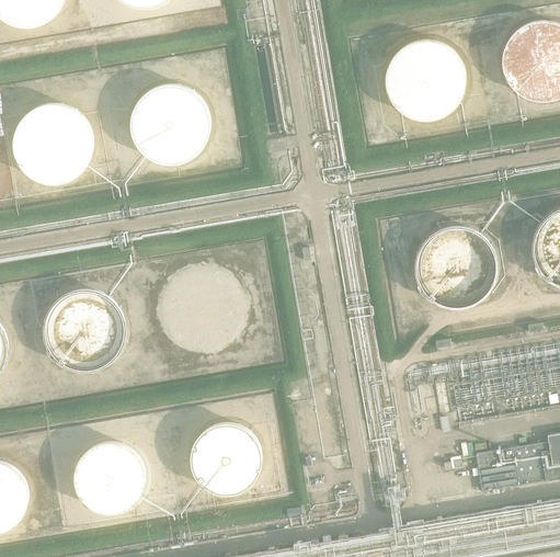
[(0,16),(10,25),(34,29),(53,21),(65,8),(66,0),(0,0),(0,16)]
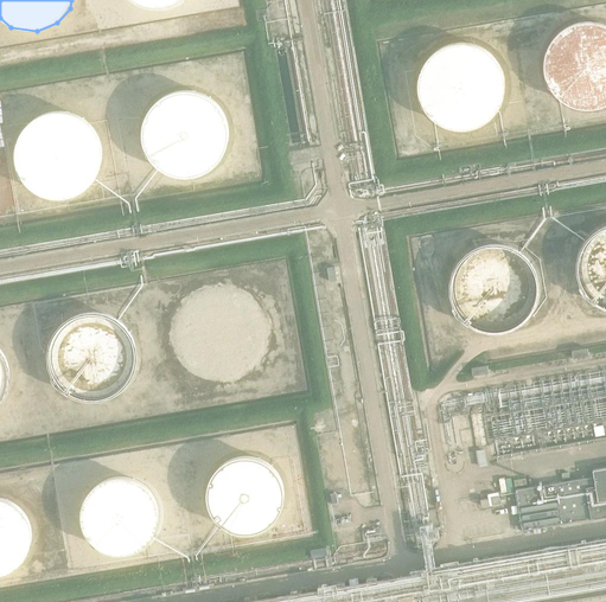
[(126,0),(135,7),(163,12),(182,4),(185,0),(126,0)]
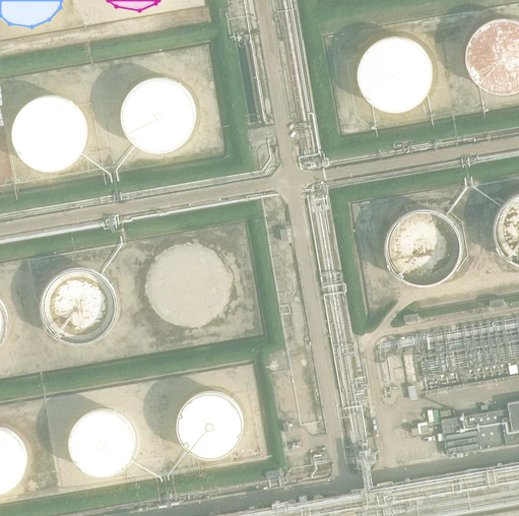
[(471,81),(485,92),(509,97),(518,91),(518,22),(507,18),(489,20),(474,29),(465,45),(464,63),(471,81)]
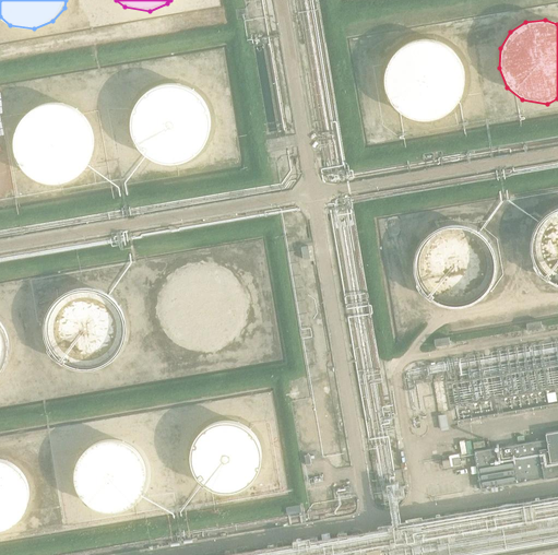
[(391,107),(406,119),(431,122),(449,116),(462,102),(466,79),(460,58),(447,45),(429,39),(410,42),(394,51),(384,68),(382,87),(391,107)]
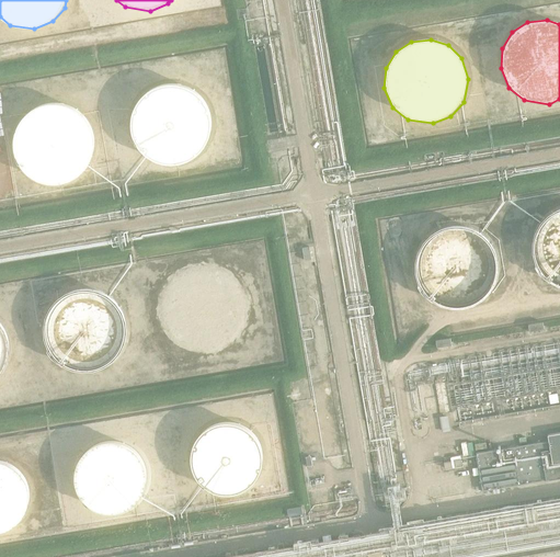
[(137,150),(152,162),(178,167),(195,159),(208,145),(214,123),(207,101),(194,88),(175,82),(156,84),(140,94),(130,111),(129,131),(137,150)]
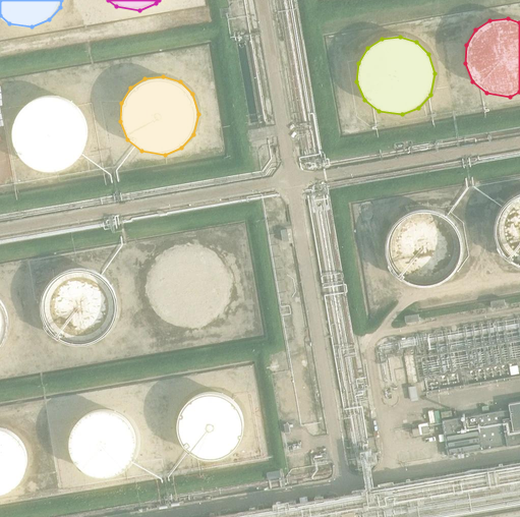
[(19,156),(34,168),(56,171),(73,164),(84,152),(90,130),(83,111),(71,99),(54,93),(36,96),(21,105),(12,120),(11,138),(19,156)]
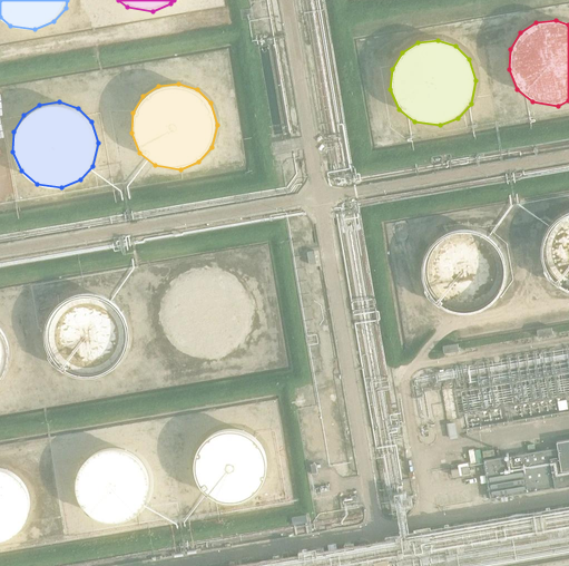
[(548,282),(563,294),(568,294),(568,214),(567,215),(551,225),(541,242),(539,262),(548,282)]
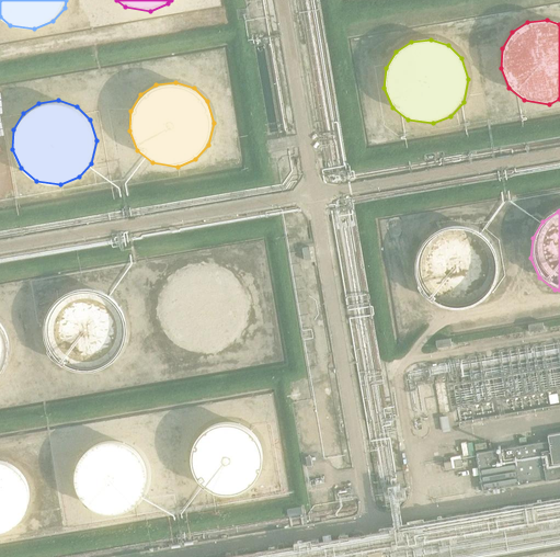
[(423,295),(438,307),(464,310),(481,304),(494,290),(500,268),(492,246),(479,232),(461,227),(442,229),(426,239),(416,256),(414,275),(423,295)]
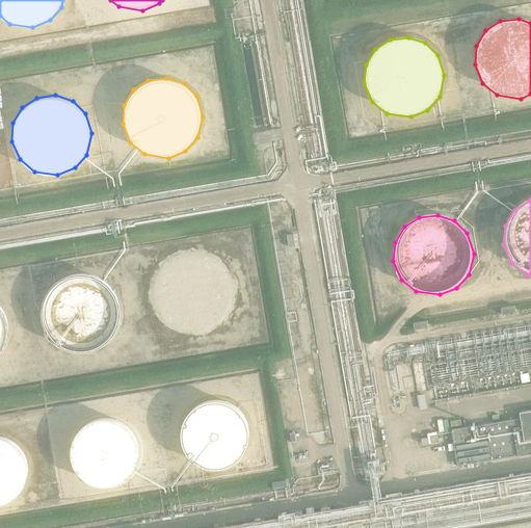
[(48,338),(62,350),(81,354),(100,349),(113,336),(120,317),(117,298),(105,283),(88,274),(69,275),(52,285),(42,300),(40,320),(48,338)]
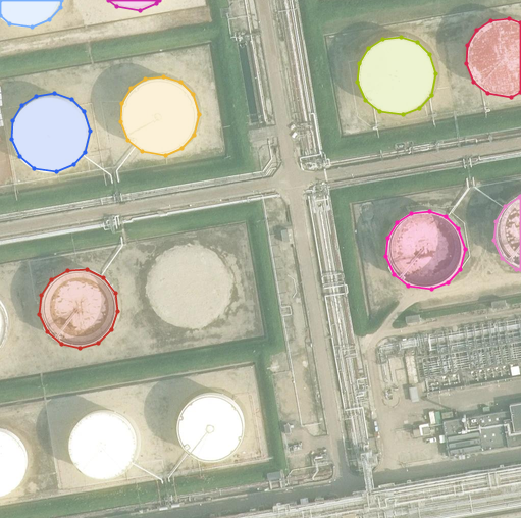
[(0,351),(5,347),(11,329),(8,310),(0,298),(0,351)]
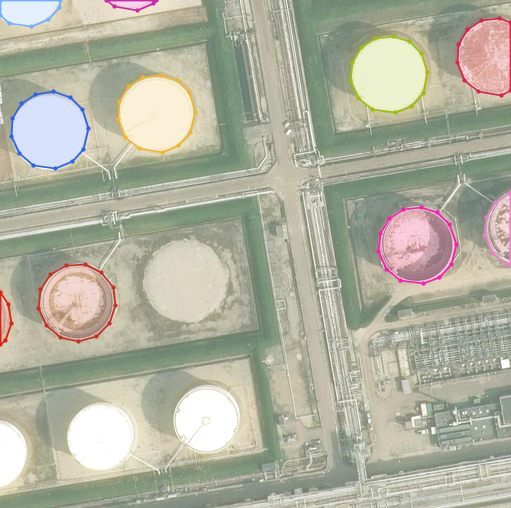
[(494,298),(481,300),(482,307),(495,305),(494,298)]
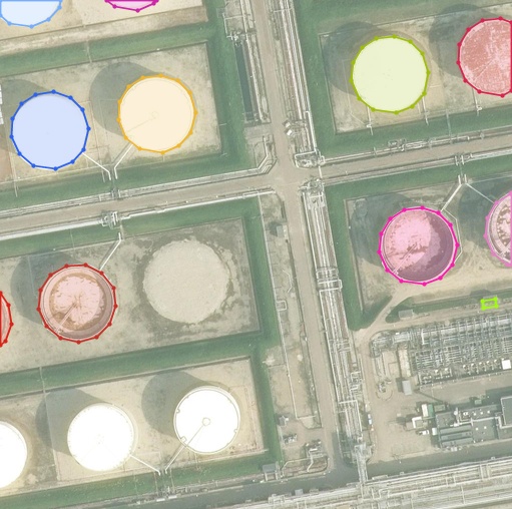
[(411,314),(397,316),(398,322),(412,320),(411,314)]
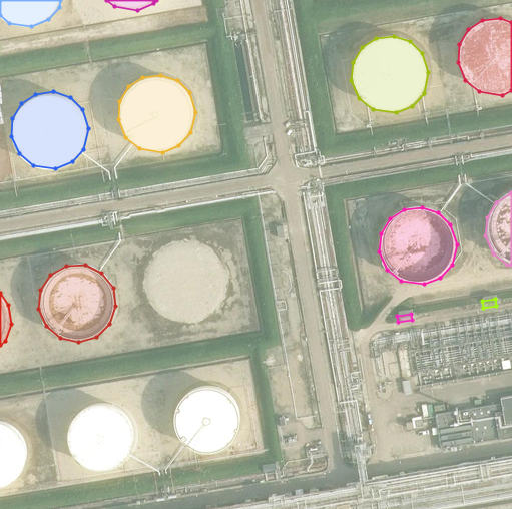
[(410,382),(406,353),(397,355),(404,399),(410,398),(408,382),(410,382)]
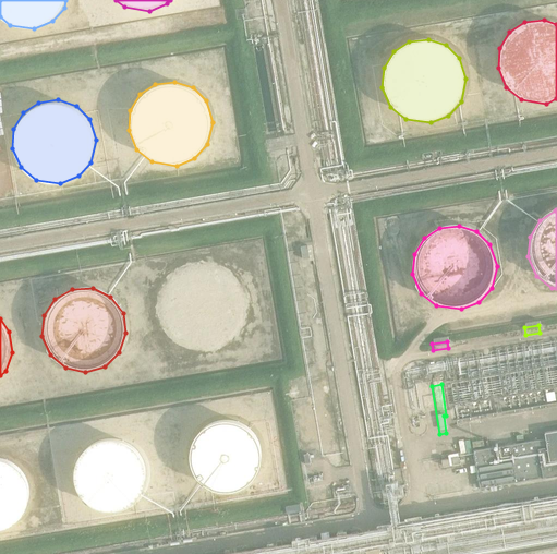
[(261,462),(261,457),(261,452),(259,445),(257,441),(254,435),(250,431),(245,428),(240,424),(234,422),(229,421),(223,421),(218,422),(213,423),(207,425),(202,429),(198,433),(194,437),(192,443),(190,448),(189,454),(189,460),(190,466),(192,471),(194,477),(198,481),(202,485),(207,489),(213,491),(218,492),(223,493),(229,493),(235,492),(241,490),(245,486),(250,483),(254,479),(257,473),(259,468),(261,462)]
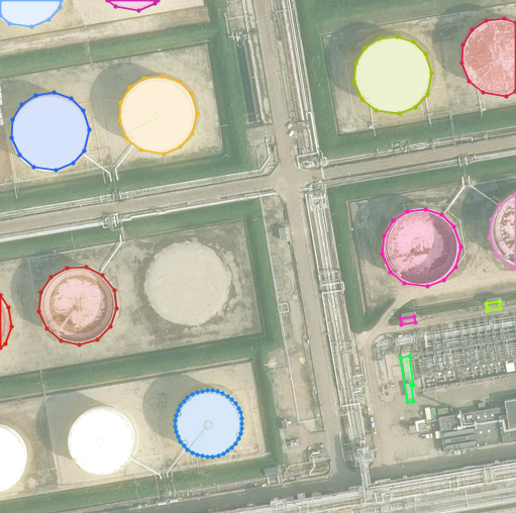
[(504,410),(437,421),(443,456),(515,443),(515,403),(504,405),(504,410)]
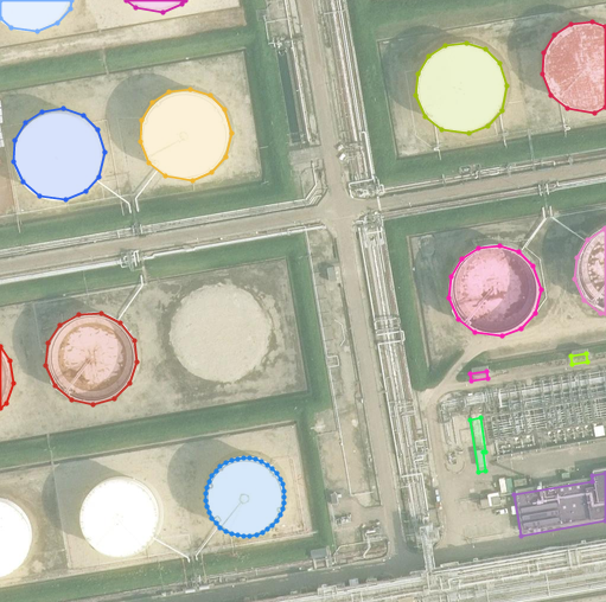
[(158,525),(158,518),(158,511),(155,505),(153,498),(150,493),(144,488),(139,484),(133,481),(126,479),(119,479),(112,479),(106,481),(100,484),(94,488),(89,493),(85,498),(82,505),(81,511),(80,518),(81,525),(82,531),(85,537),(89,543),(94,548),(100,551),(106,555),(113,556),(119,557),(126,556),(133,555),(139,551),(145,548),(150,543),(153,537),(155,531),(158,525)]
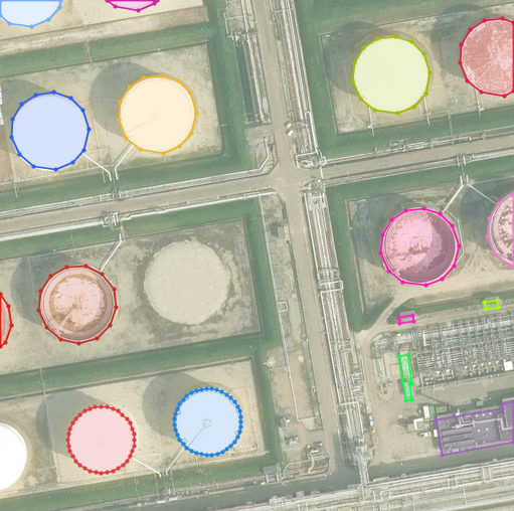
[(26,461),(27,455),(26,450),(25,444),(22,439),(19,434),(15,430),(10,427),(4,423),(0,422),(0,487),(4,486),(10,484),(14,481),(19,477),(22,472),(25,467),(26,461)]
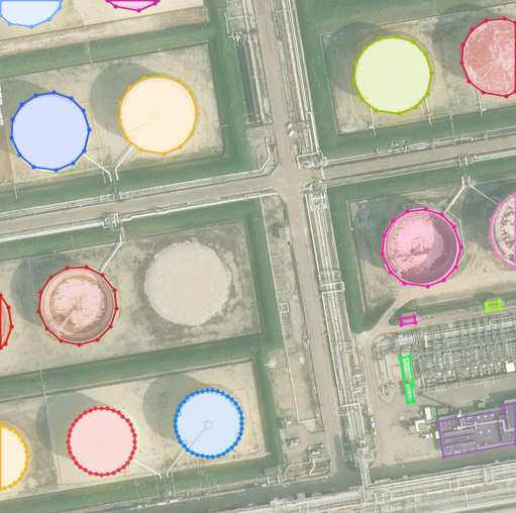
[(287,450),(299,447),(298,440),(286,442),(287,450)]
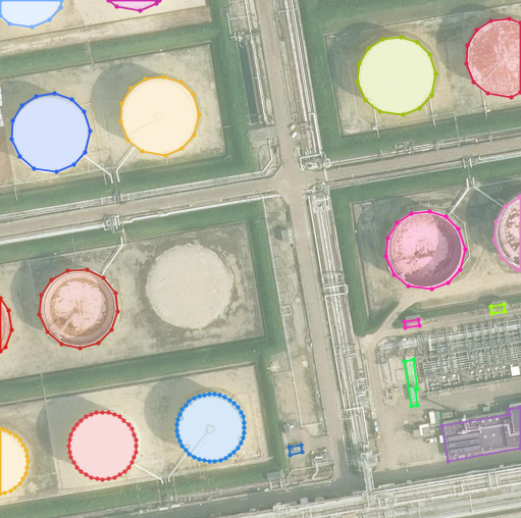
[(279,475),(266,477),(267,483),(280,481),(279,475)]
